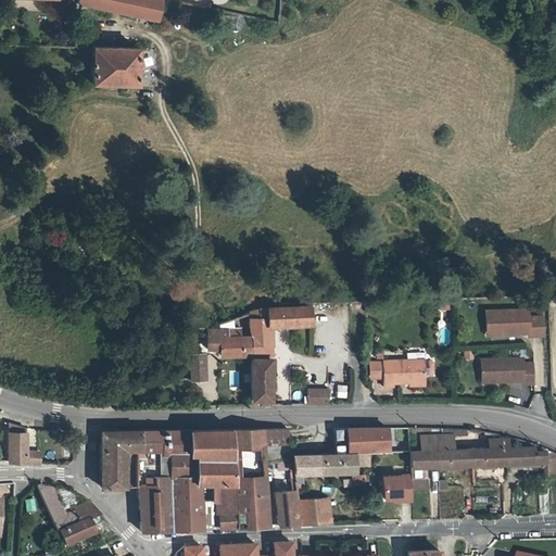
[(173,0),(76,0),(76,2),(155,20),(155,17),(174,22),(179,1),(173,0)]
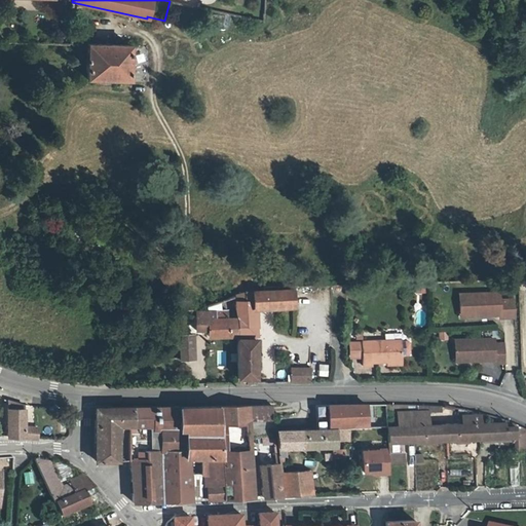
[(68,44),(77,45),(77,42),(75,42),(75,34),(70,34),(68,44)]
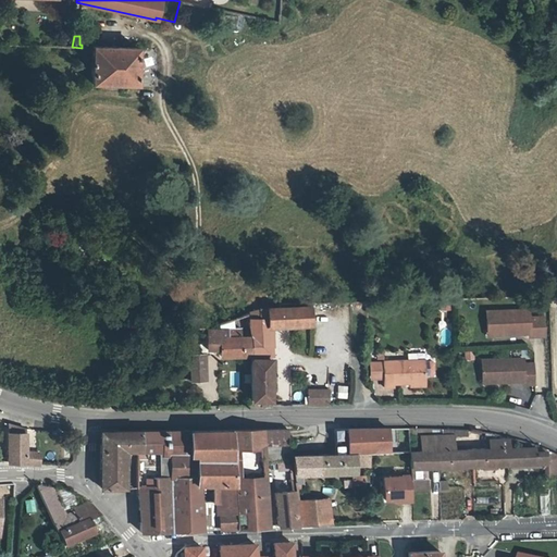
[(90,48),(90,83),(137,84),(137,49),(90,48)]
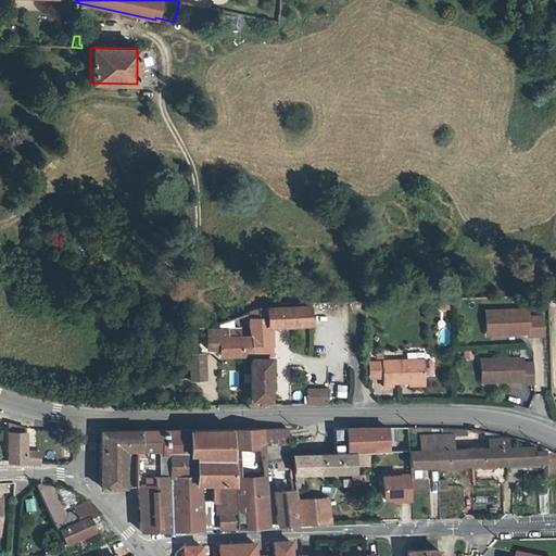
[(251,353),(250,353),(250,358),(251,358),(251,404),(266,404),(266,397),(272,397),(270,357),(254,358),(255,353),(270,353),(269,326),(312,325),(312,306),(260,308),(260,310),(251,313),(251,340),(251,353)]
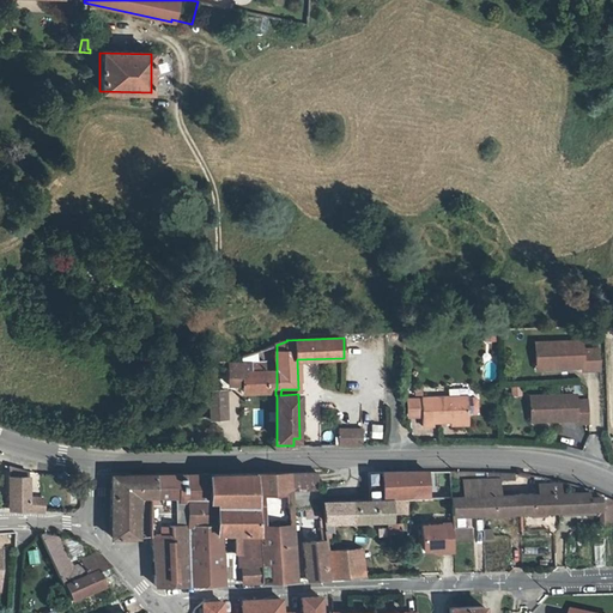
[(552,364),(552,369),(582,368),(582,371),(600,370),(600,349),(590,350),(589,341),(535,344),(536,364),(552,364)]
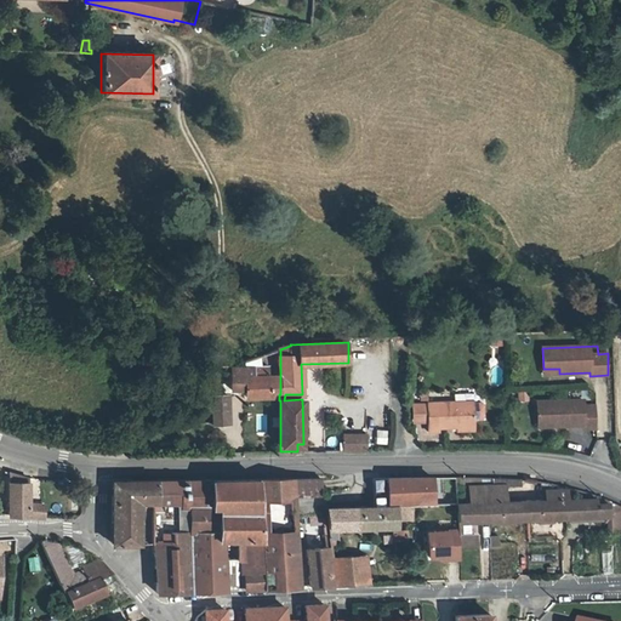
[(244,366),(267,368),(267,353),(244,360),(244,366)]
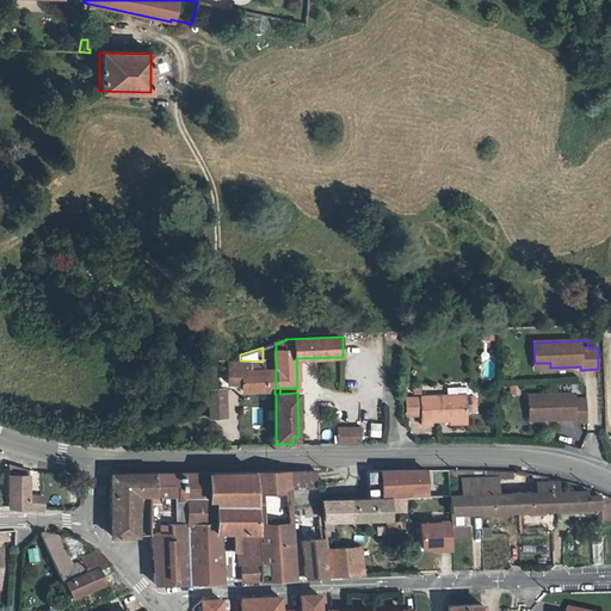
[(227,383),(240,383),(240,389),(275,388),(276,388),(276,374),(263,374),(263,362),(240,360),(227,360),(227,383)]
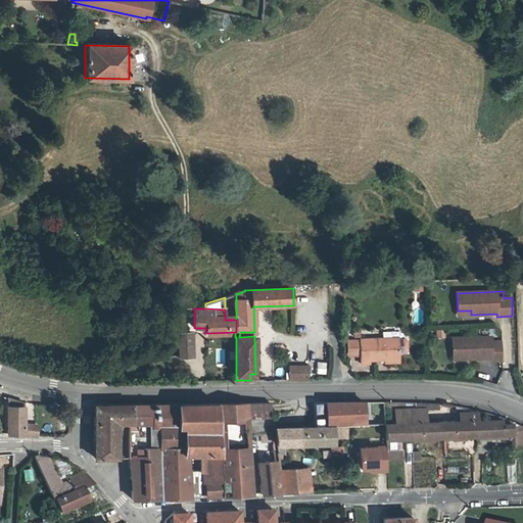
[(178,355),(192,355),(191,332),(180,332),(181,344),(178,344),(178,355)]
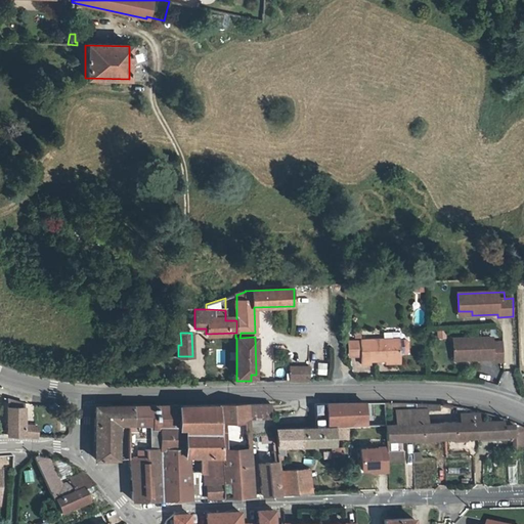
[(467,355),(467,358),(492,357),(492,360),(504,360),(503,342),(492,342),(492,337),(453,338),(454,355),(467,355)]
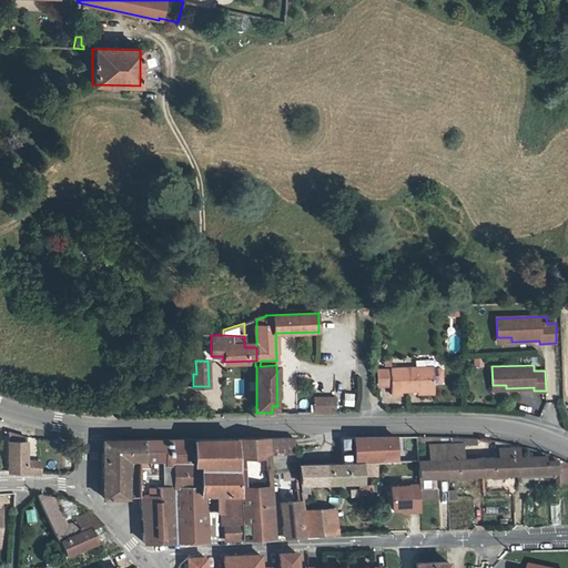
[(418,391),(434,391),(433,386),(433,372),(433,368),(392,368),(392,369),(392,387),(392,395),(401,395),(401,392),(418,391)]
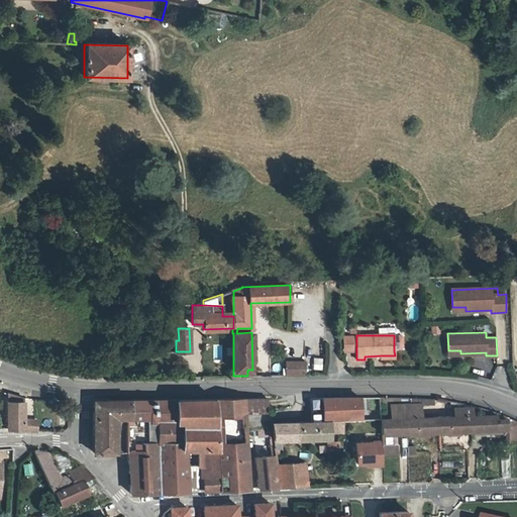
[(356,336),(343,336),(343,352),(356,352),(356,336)]
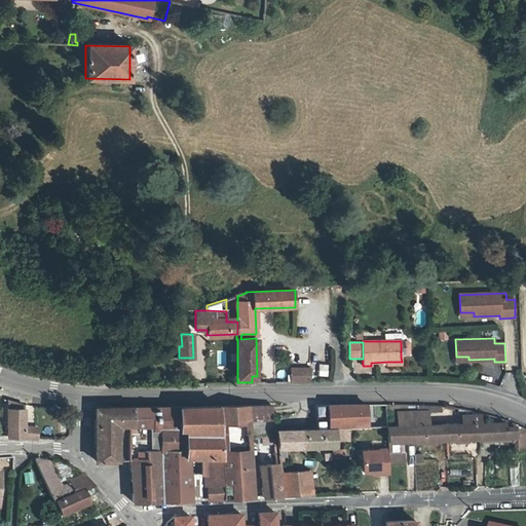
[(408,343),(401,344),(401,358),(408,358),(410,355),(410,345),(408,343)]
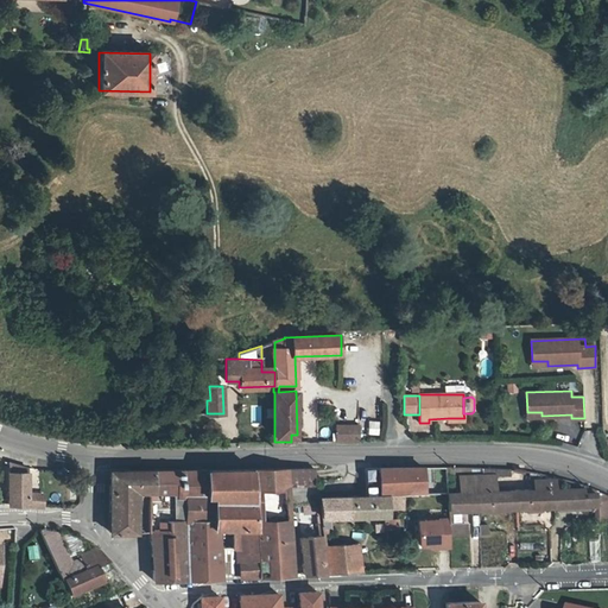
[(361,425),(339,425),(337,442),(361,442),(361,425)]
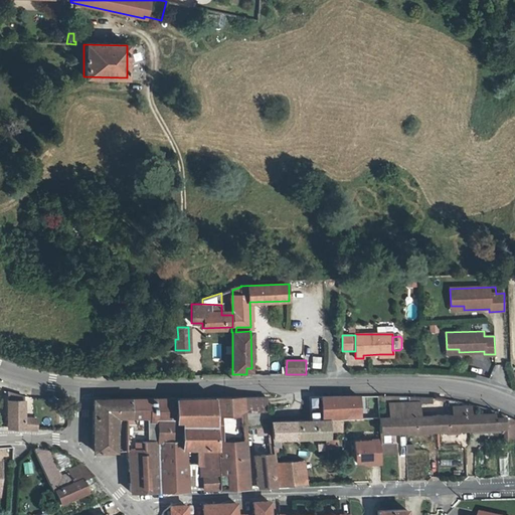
[(269,395),(217,396),(217,447),(218,487),(247,486),(245,411),(268,411),(269,411),(269,395)]
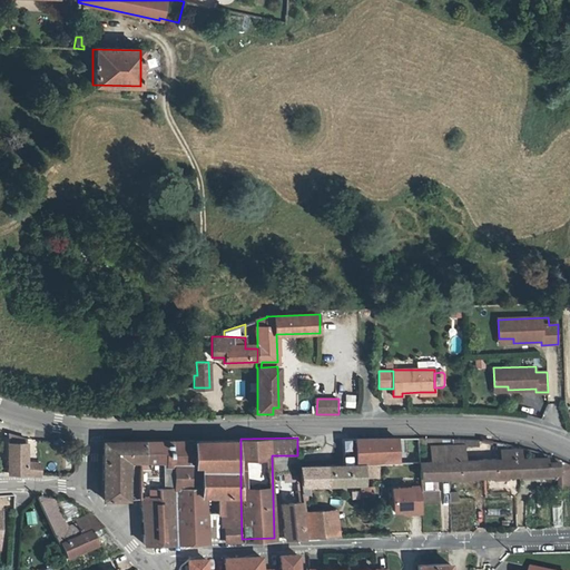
[(222,493),(241,494),(241,439),(197,440),(197,463),(203,464),(203,485),(203,492),(222,493)]
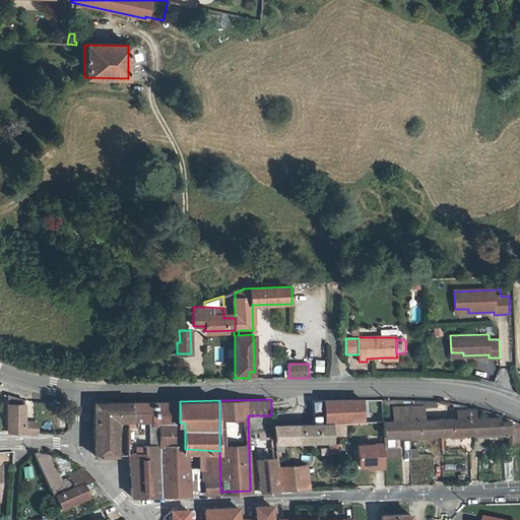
[(325,424),(345,424),(363,423),(363,400),(324,400),(325,424)]
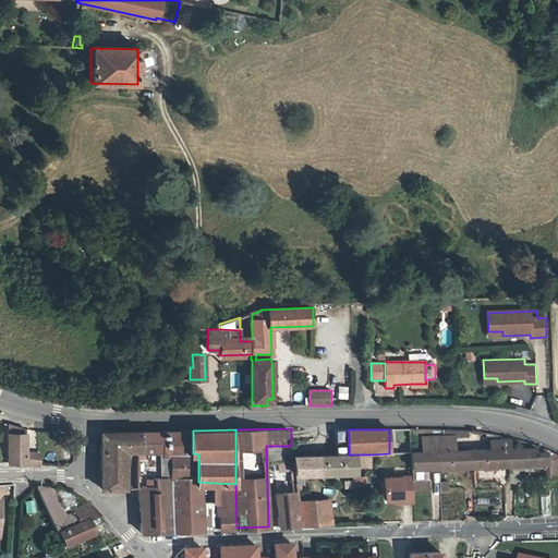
[(27,436),(8,431),(8,461),(21,462),(22,449),(27,449),(27,436)]
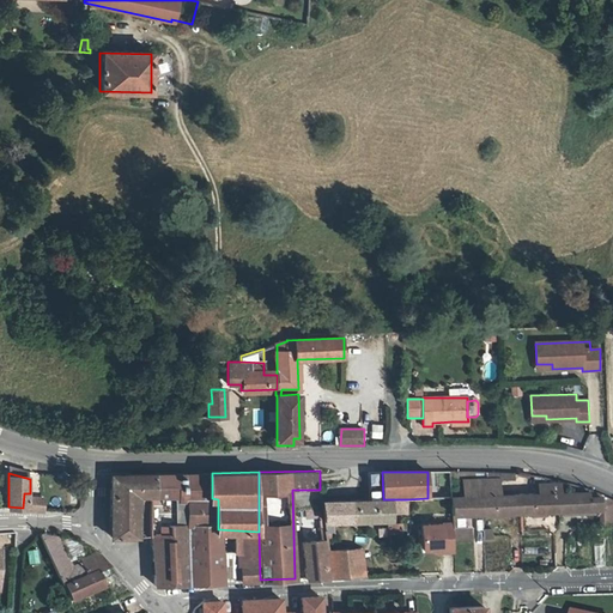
[(190,520),(218,522),(218,499),(212,498),(212,473),(181,474),(181,497),(189,497),(190,520)]
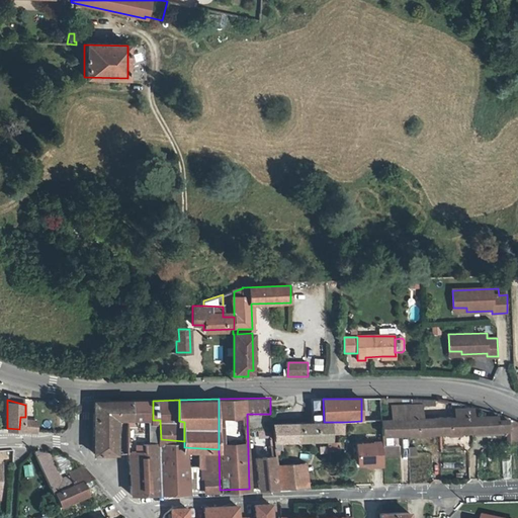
[(130,420),(130,401),(96,402),(94,419),(116,419),(126,420),(130,420)]
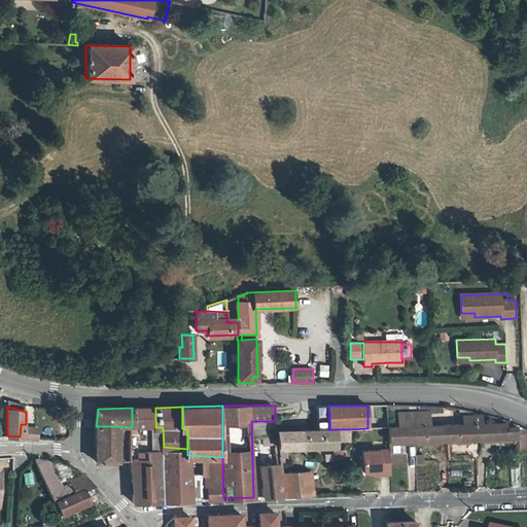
[(118,426),(118,459),(128,460),(130,460),(133,499),(133,503),(164,501),(164,447),(163,427),(155,427),(155,408),(132,408),(132,427),(129,427),(118,426)]
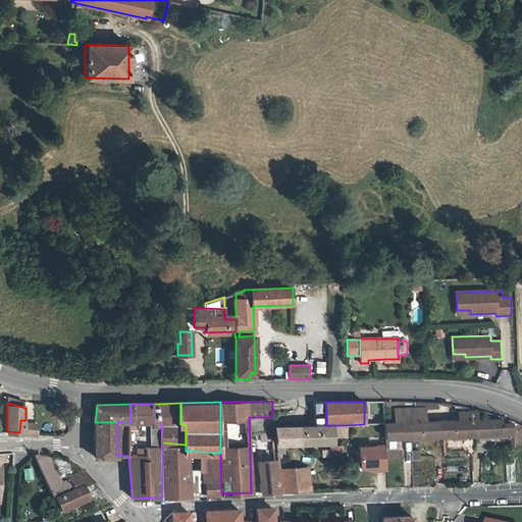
[(395,410),(395,422),(427,421),(426,409),(395,410)]
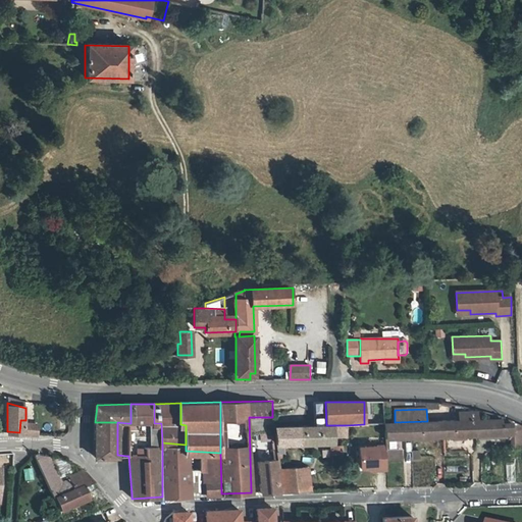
[(476,422),(477,437),(512,437),(512,417),(502,412),(502,419),(502,421),(476,422)]
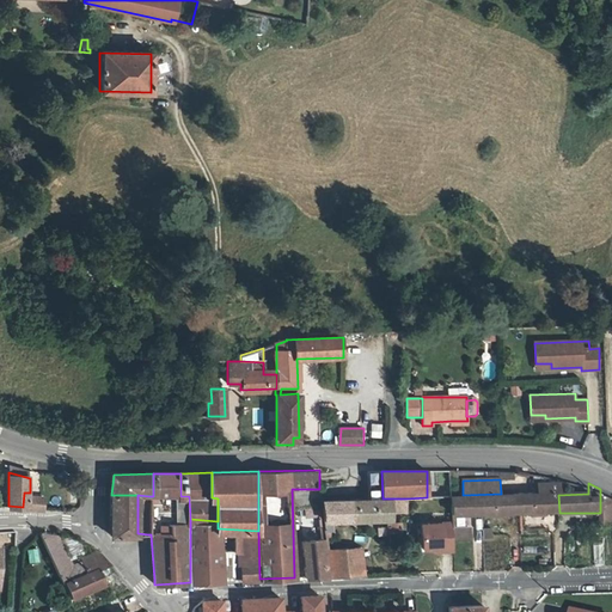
[(611,495),(607,493),(600,489),(600,513),(601,515),(611,515),(611,495)]
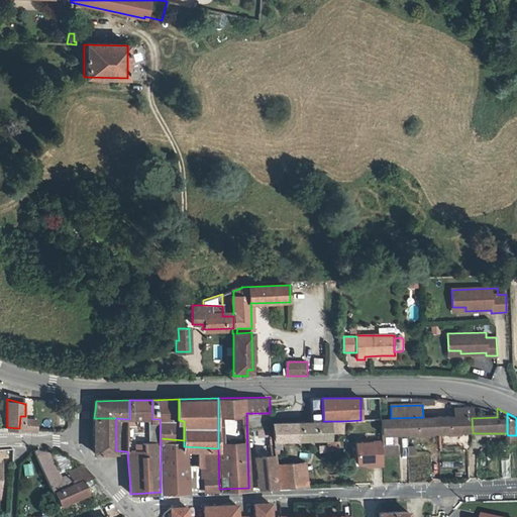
[(472,418),(472,416),(454,416),(454,418),(439,418),(439,434),(450,433),(473,433),(472,418)]
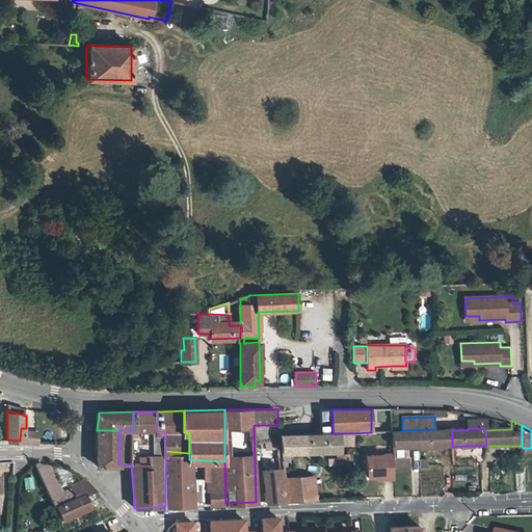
[(392,432),(393,448),(400,447),(452,447),(452,430),(435,430),(435,429),(402,430),(402,431),(392,432)]
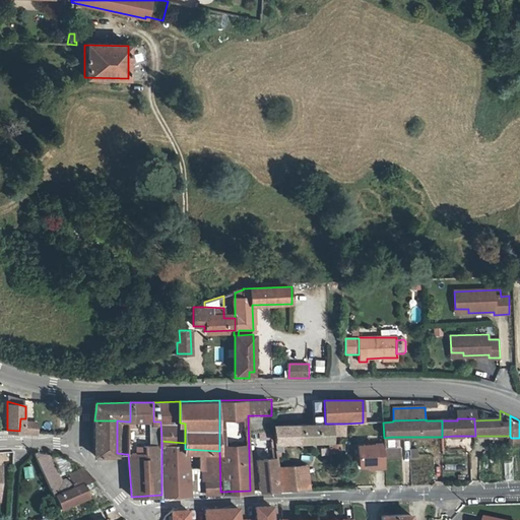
[(117,455),(117,453),(117,420),(94,420),(94,454),(105,454),(117,455)]
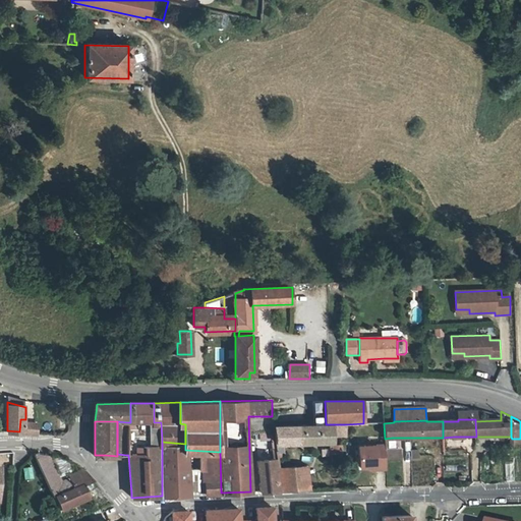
[(326,424),(275,425),(277,443),(333,441),(333,436),(339,436),(339,437),(346,437),(346,424),(326,424)]
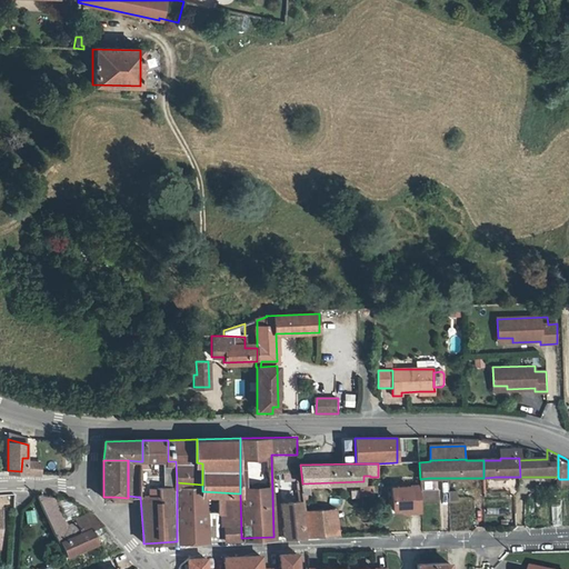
[(298,479),(298,470),(285,470),(286,479),(298,479)]
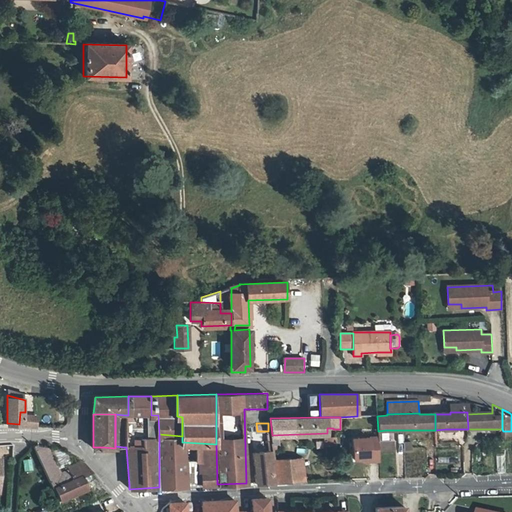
[(511,431),(503,431),(502,433),(502,443),(511,443),(511,431)]
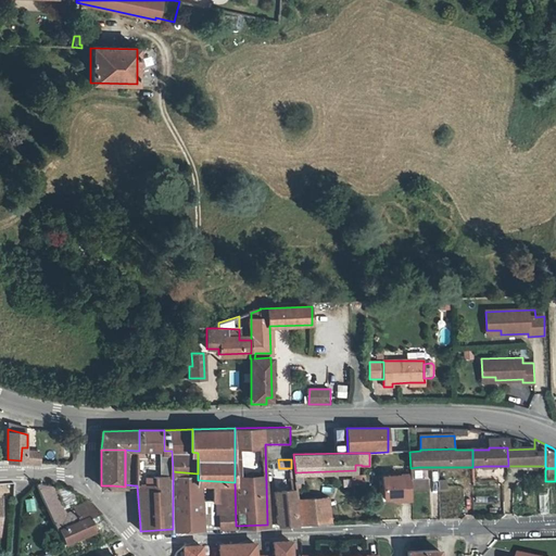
[(173,529),(201,528),(201,522),(202,498),(213,498),(216,481),(198,480),(198,474),(173,471),(173,529)]
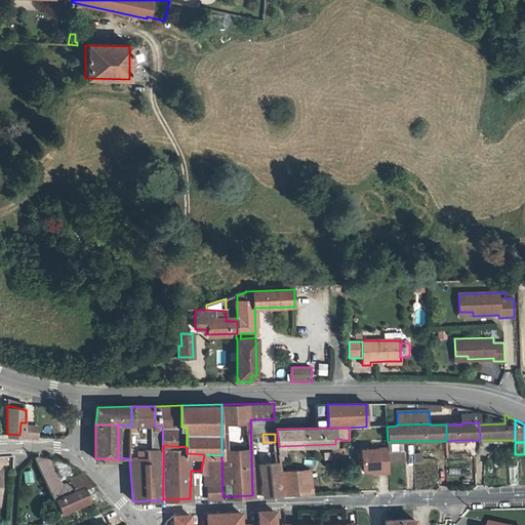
[(348,454),(348,450),(344,450),(344,449),(332,448),(332,456),(344,457),(345,454),(348,454)]
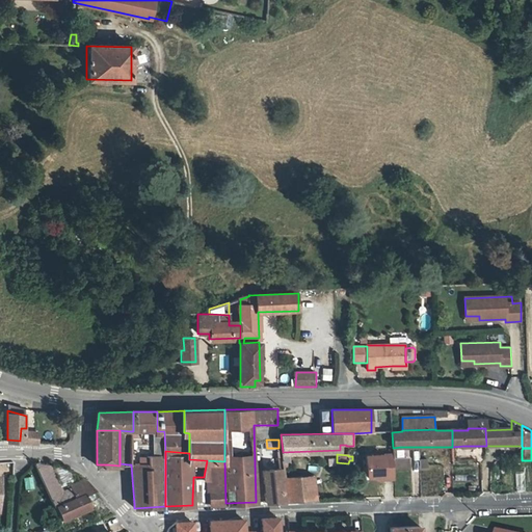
[(393,458),(393,455),(366,456),(366,477),(375,477),(384,476),(384,480),(394,479),(394,471),(393,458)]
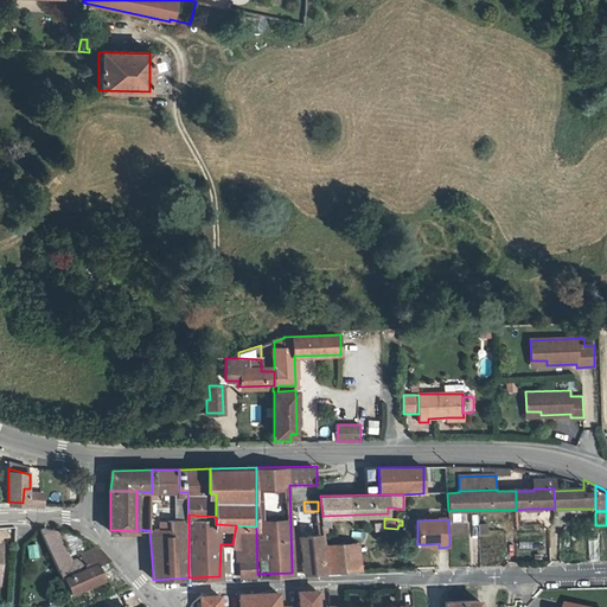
[(448,523),(449,537),(467,536),(466,523),(448,523)]
